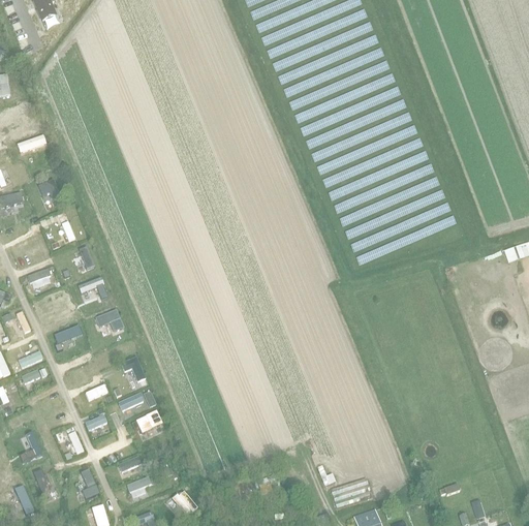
[(33,0),(41,20),(55,14),(50,2),(54,1),(54,0),(33,0)]
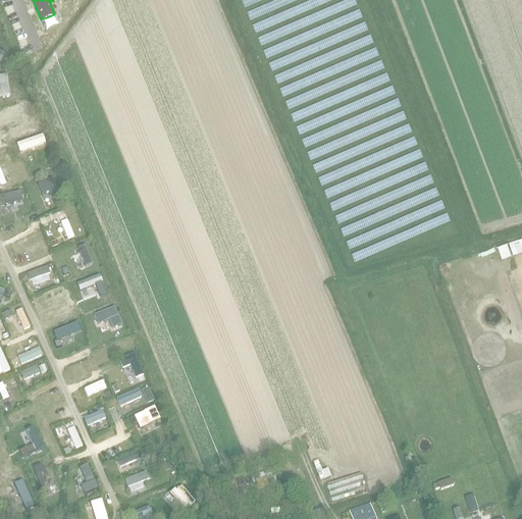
[(8,71),(0,72),(0,93),(10,92),(8,71)]
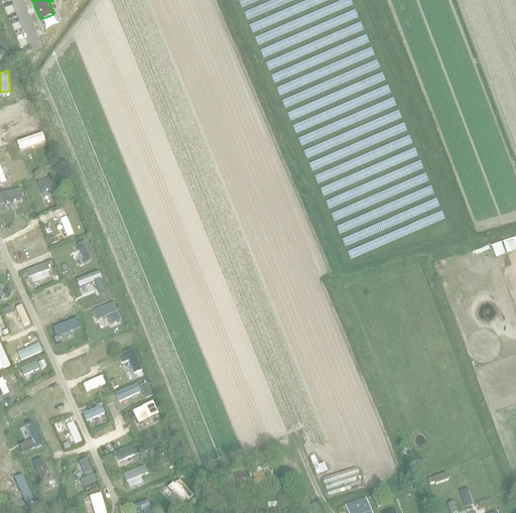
[(15,104),(0,110),(0,118),(18,110),(15,104)]
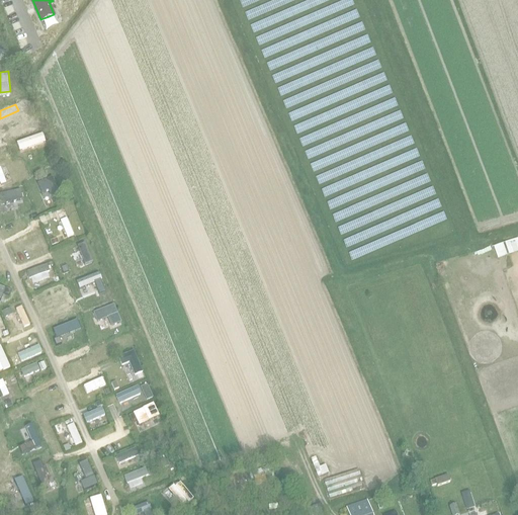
[(34,117),(14,125),(18,134),(38,124),(34,117)]
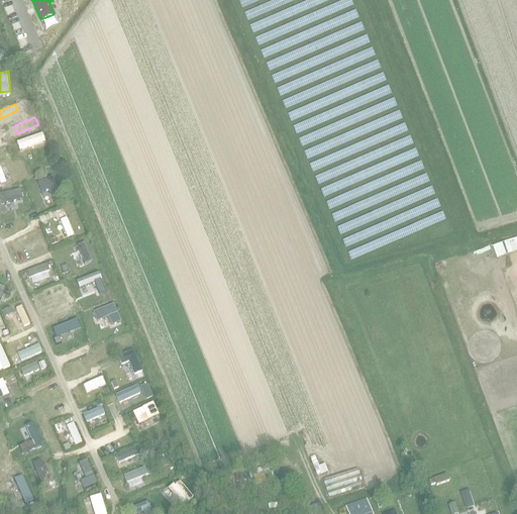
[(53,175),(37,181),(41,190),(48,187),(54,199),(61,196),(53,175)]
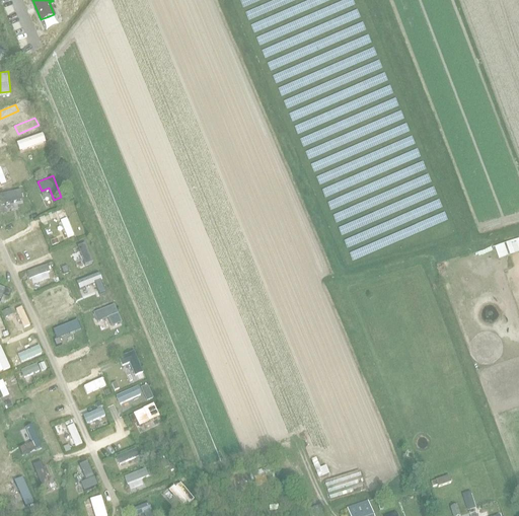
[(0,192),(0,202),(23,198),(21,189),(0,192)]
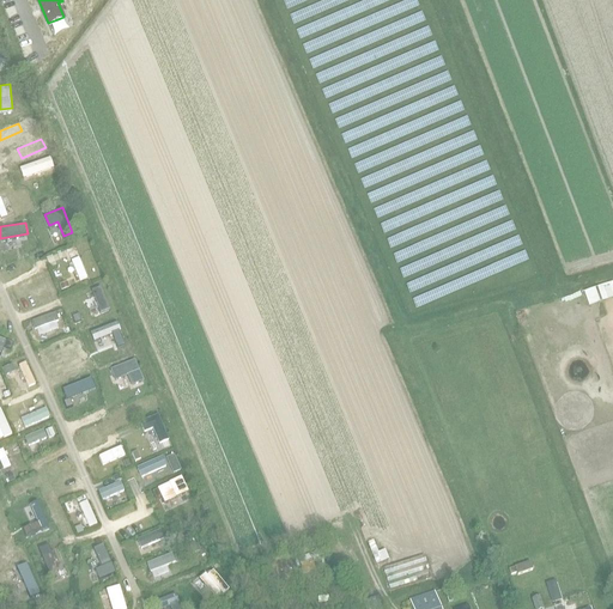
[(80,257),(72,261),(80,281),(89,278),(80,257)]
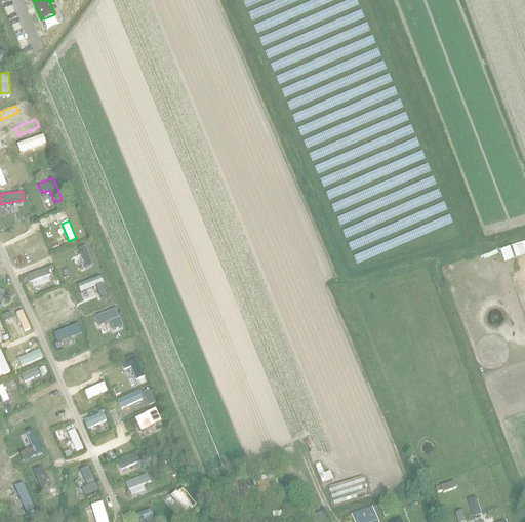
[(40,235),(21,243),(24,250),(43,241),(40,235)]
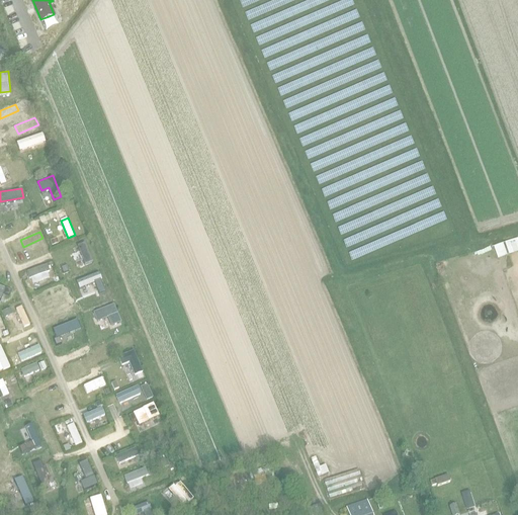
[(86,241),(78,244),(86,263),(93,260),(86,241)]
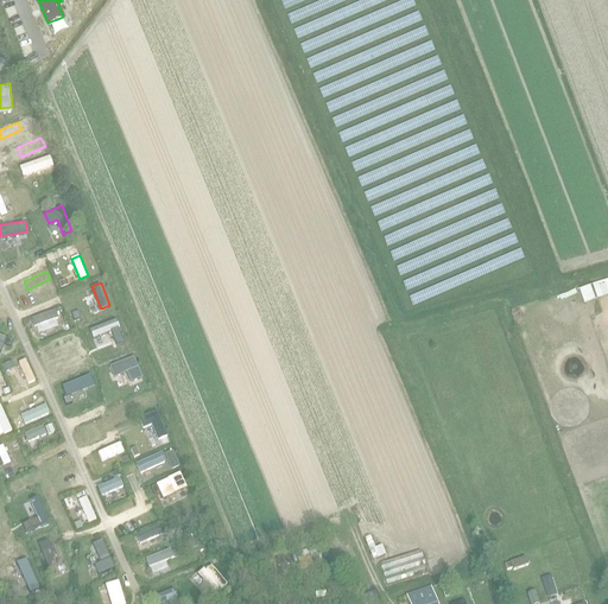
[(56,307),(31,317),(35,324),(58,316),(56,307)]
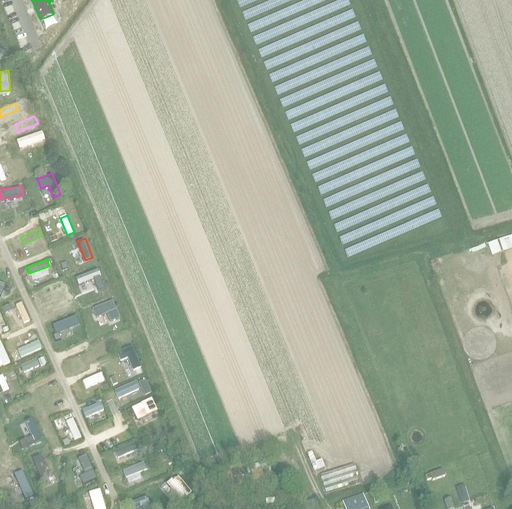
[(98,267),(75,276),(79,283),(93,277),(99,289),(105,287),(100,275),(101,275),(98,267)]
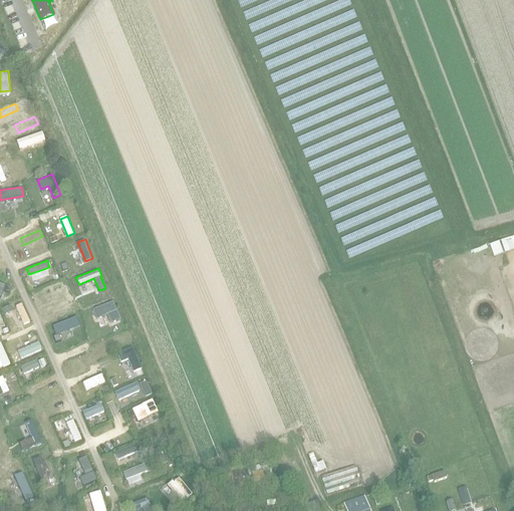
[(8,275),(2,278),(11,296),(16,294),(8,275)]
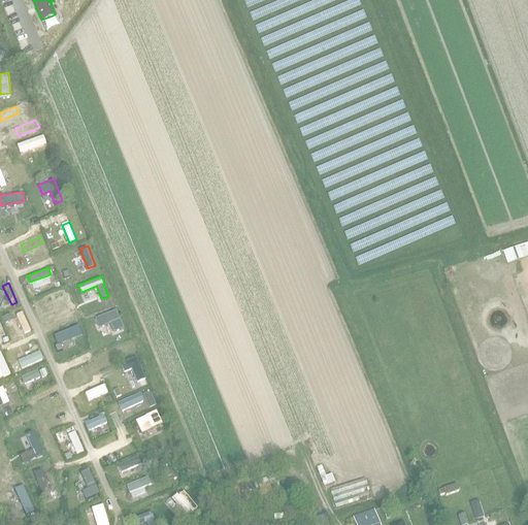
[(62,288),(44,295),(47,301),(64,295),(62,288)]
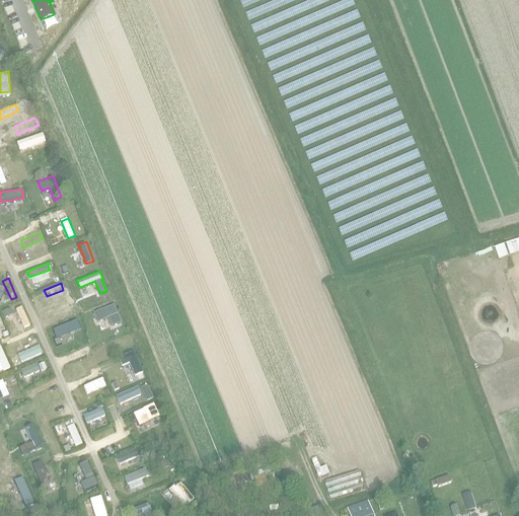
[(95,307),(80,313),(82,319),(98,313),(95,307)]
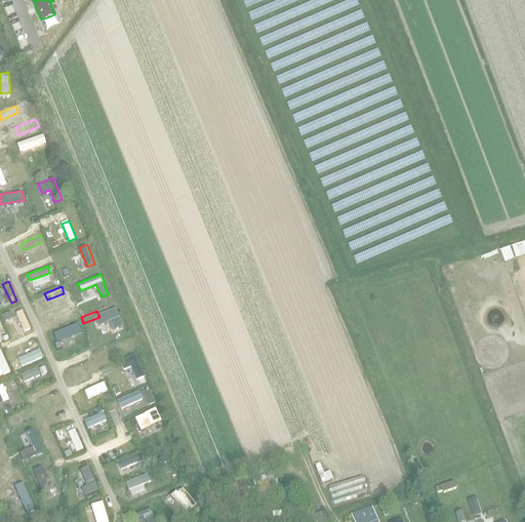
[(23,312),(16,315),(26,333),(32,330),(23,312)]
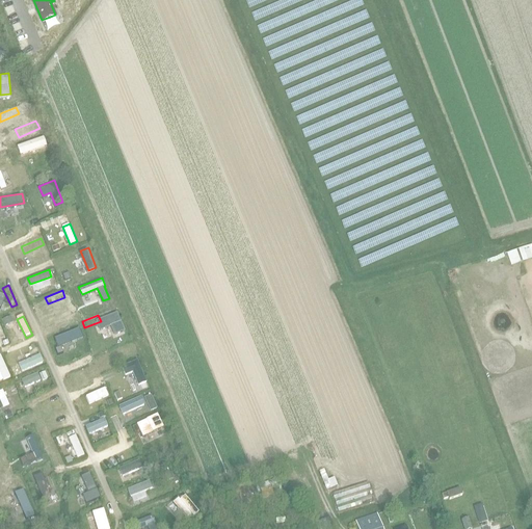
[(53,335),(47,337),(54,351),(59,349),(57,343),(61,341),(58,336),(54,337),(53,335)]
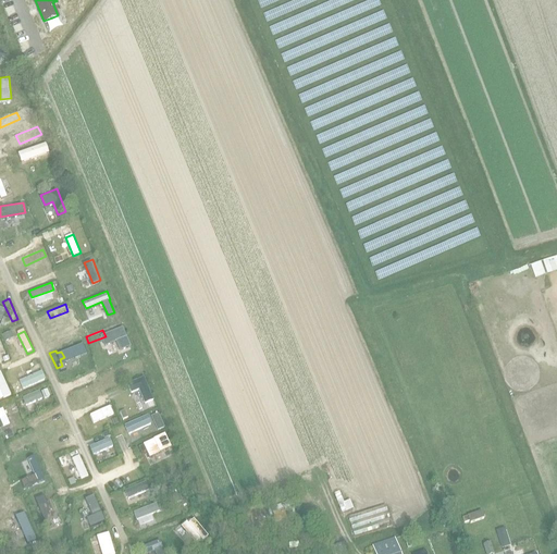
[(115,356),(94,366),(97,371),(106,368),(107,370),(112,368),(111,365),(118,361),(115,356)]
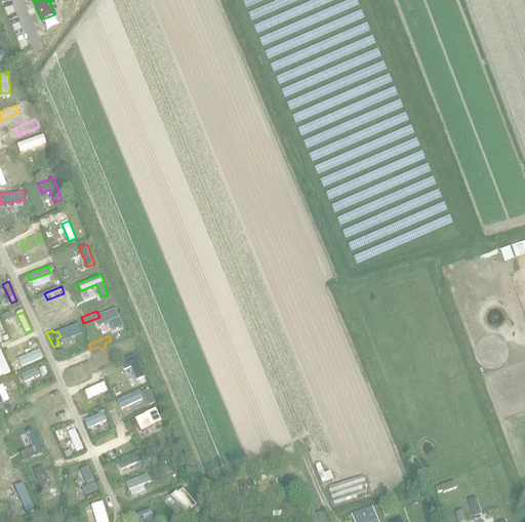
[(31,342),(10,350),(13,356),(34,347),(31,342)]
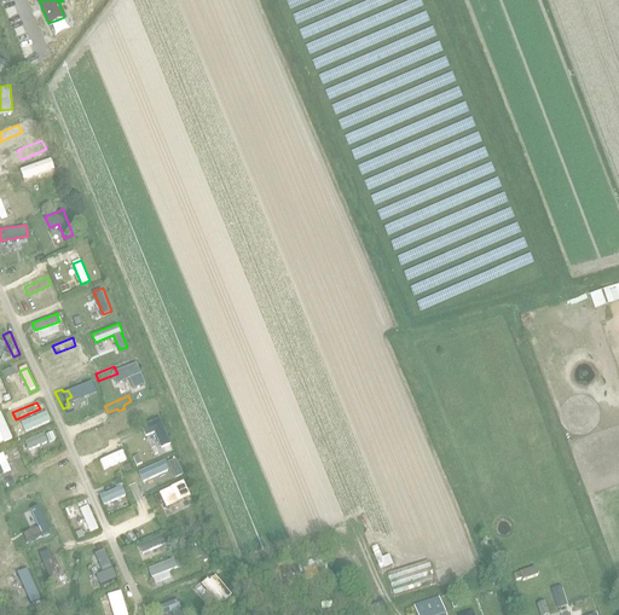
[(77,419),(70,423),(80,444),(88,440),(77,419)]
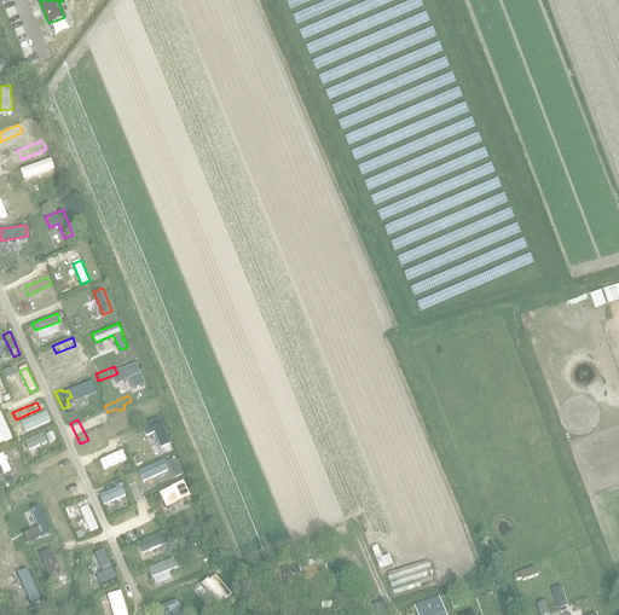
[(148,434),(139,437),(149,458),(156,454),(148,434)]
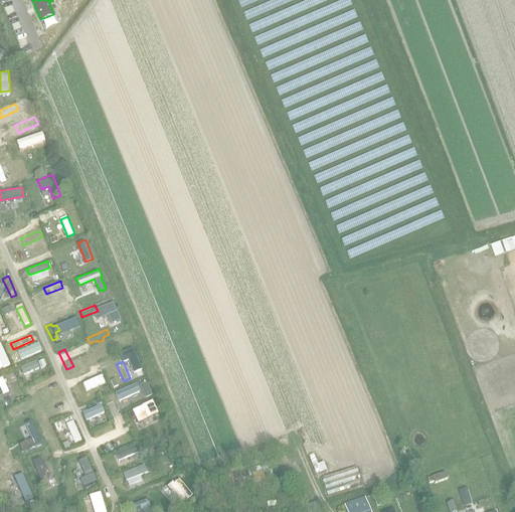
[(37,362),(21,368),(24,375),(39,369),(37,362)]
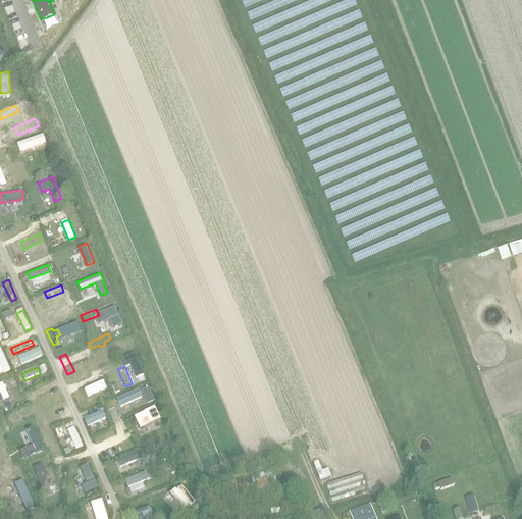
[(103,380),(85,390),(88,397),(107,387),(103,380)]
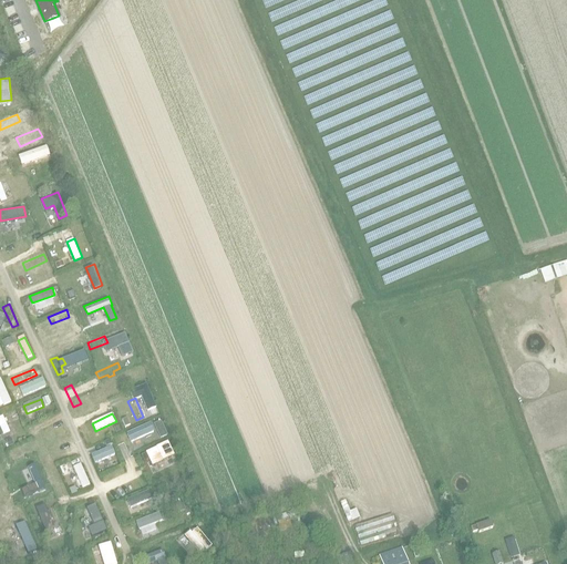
[(3,414),(0,416),(0,427),(4,437),(11,433),(3,414)]
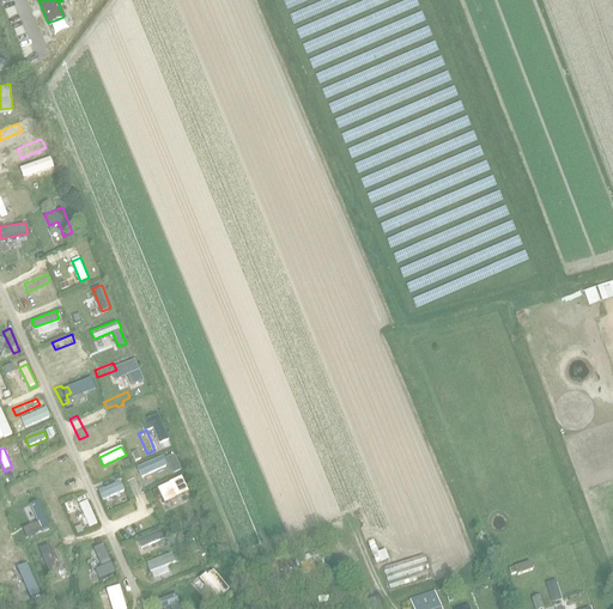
[(174,452),(167,455),(170,462),(177,460),(174,452)]
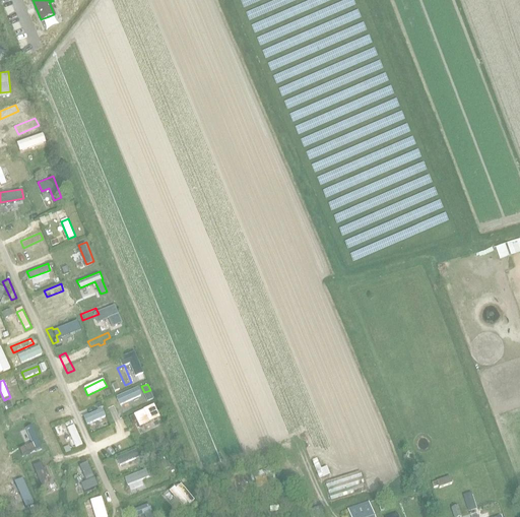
[(132,392),(116,399),(119,406),(135,399),(132,392)]
